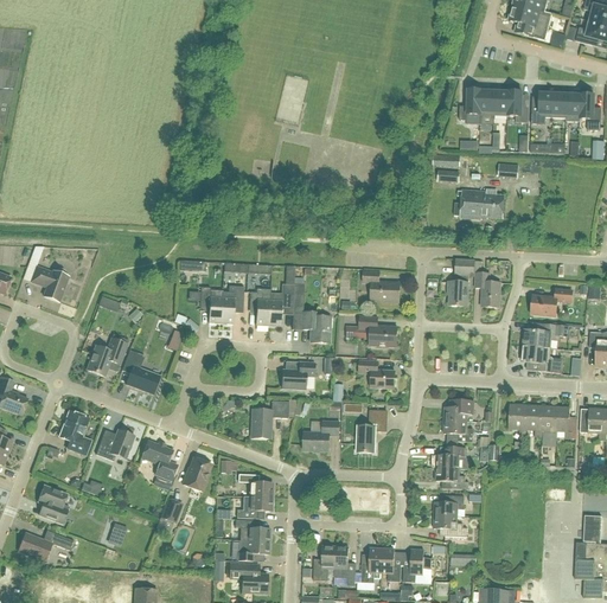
[(515,0),(513,4),(544,12),(545,11),(548,0),(515,0)]
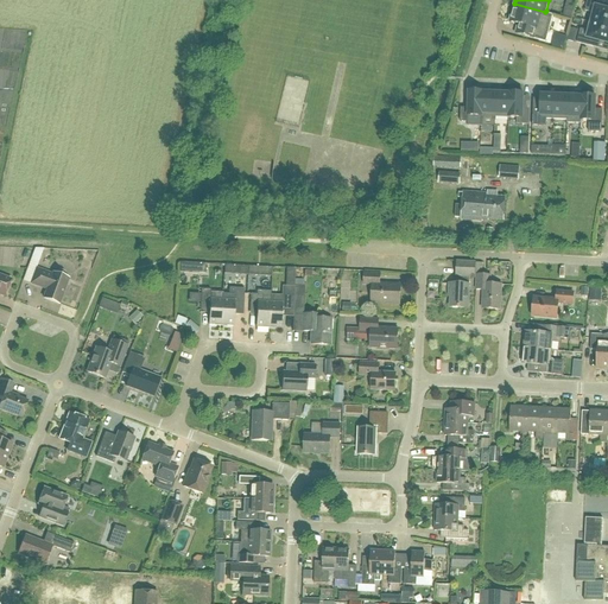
[(594,11),(591,19),(607,24),(607,7),(606,6),(607,0),(587,0),(584,8),(594,11)]
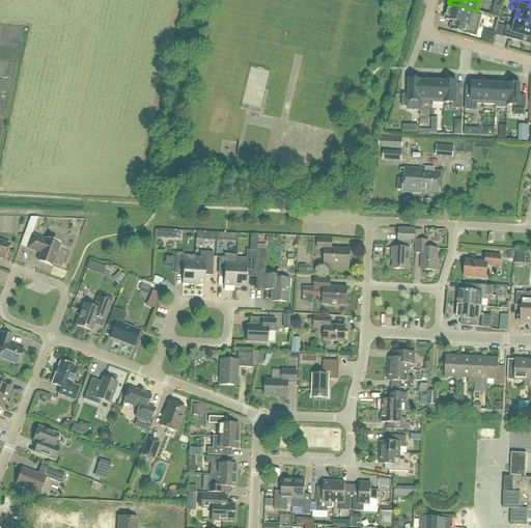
[(476,10),(449,3),(445,17),(452,19),(450,27),(471,32),(473,24),(475,25),(477,24),(479,23),(480,21),(483,10),(477,9),(476,10)]
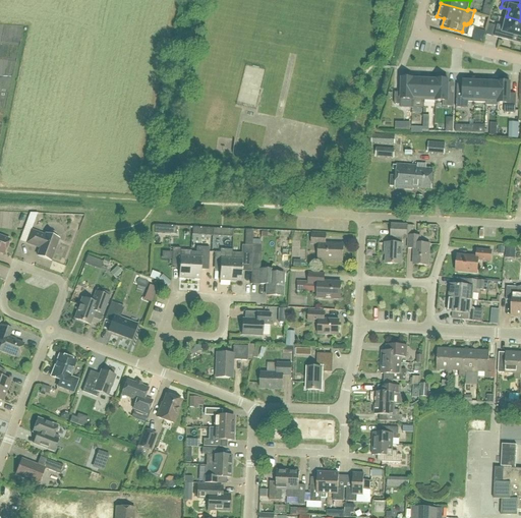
[(520,20),(507,16),(505,24),(497,22),(494,35),(510,39),(512,33),(520,35),(520,20)]
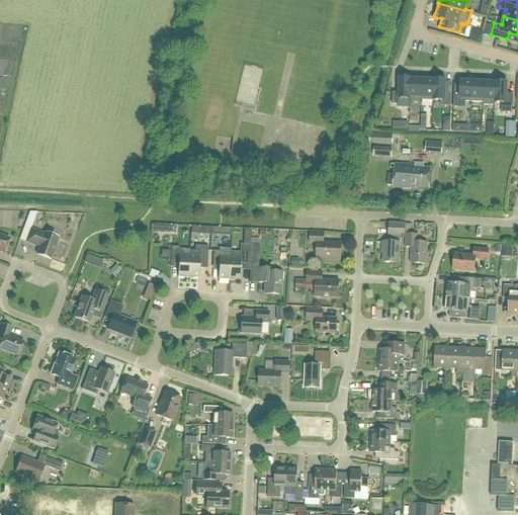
[(393,89),(392,101),(403,102),(403,97),(410,97),(411,76),(399,76),(399,90),(393,89)]
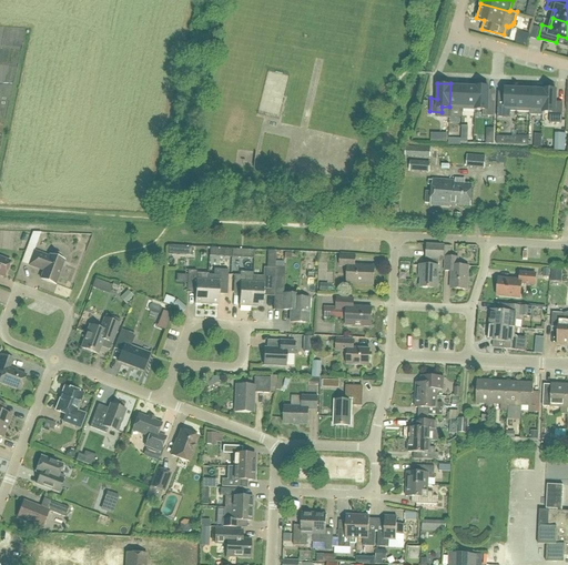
[(463,107),(463,84),(450,83),(449,107),(463,107)]
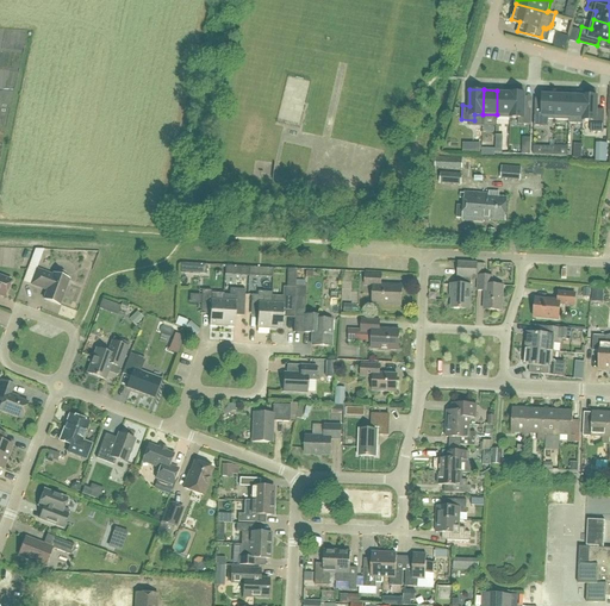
[(510,116),(511,91),(497,91),(497,114),(510,116)]
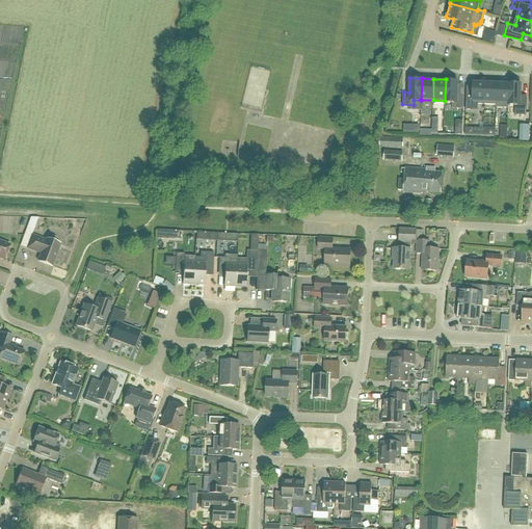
[(446,79),(445,101),(447,101),(452,101),(452,106),(463,106),(463,95),(457,94),(458,80),(446,79)]
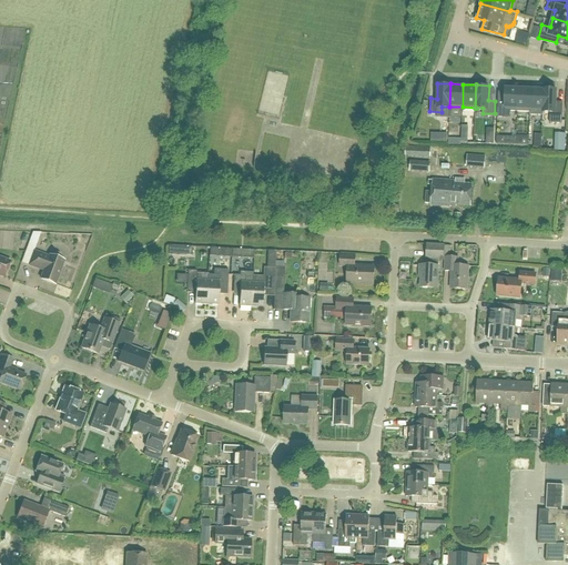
[(517,109),(518,87),(505,86),(504,102),(497,102),(497,115),(510,115),(510,109),(515,109),(517,109)]
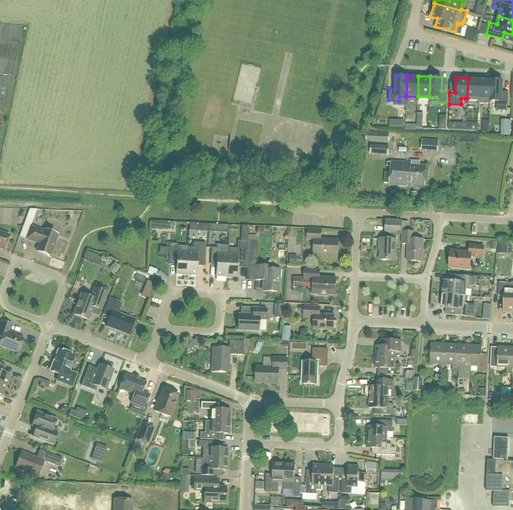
[(478,99),(479,78),(468,78),(467,98),(478,99)]
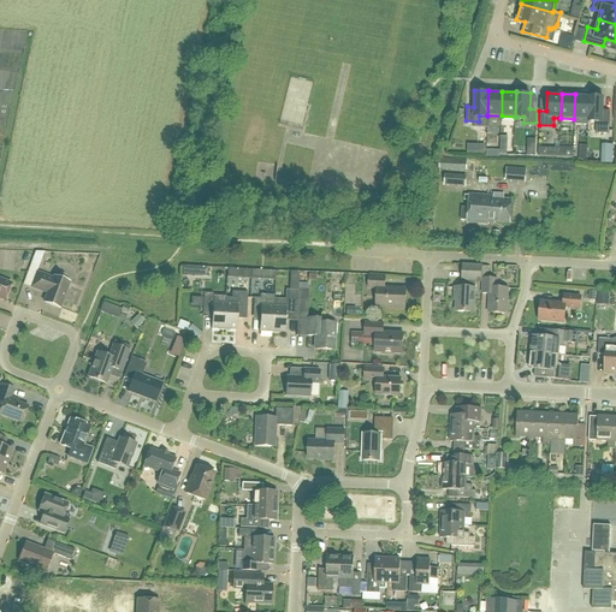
[(588,119),(590,95),(575,94),(574,119),(574,122),(588,123),(588,119)]
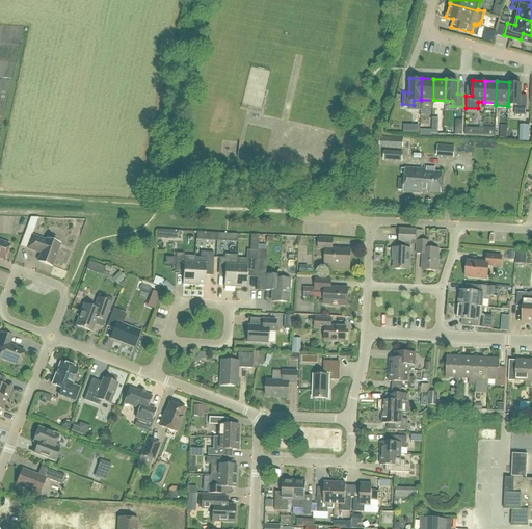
[(521,97),(521,82),(509,82),(508,103),(514,103),(515,104),(514,113),(526,113),(527,94),(526,94),(526,97),(521,97)]
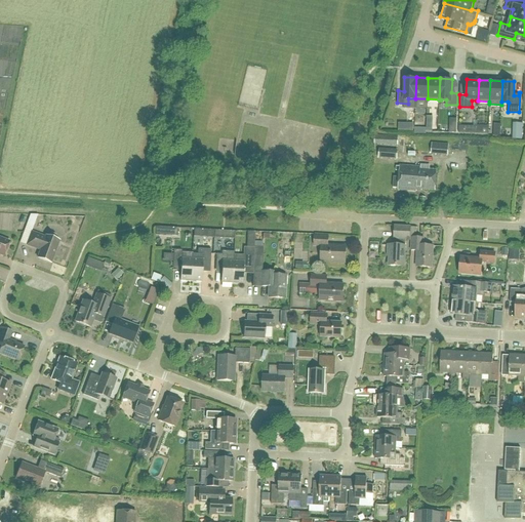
[(447,145),(432,146),(433,153),(447,153),(447,145)]
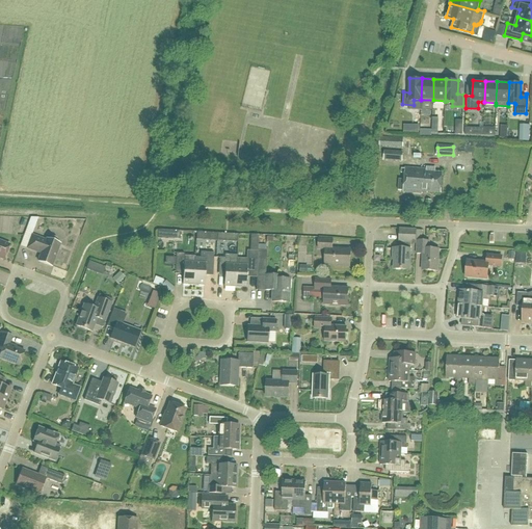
[(403,150),(384,148),(383,157),(402,159),(403,150)]
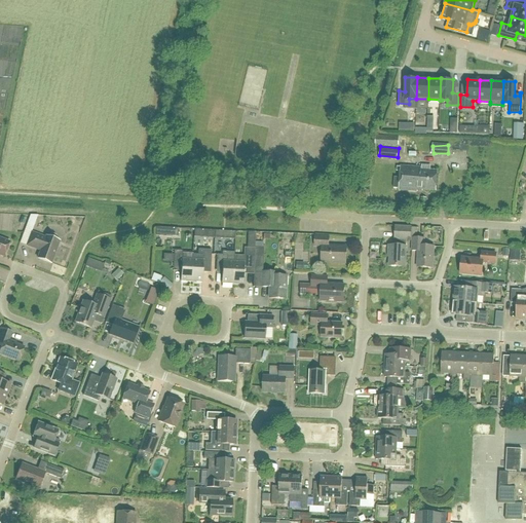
[(417,190),(417,188),(436,189),(437,169),(421,167),(421,165),(400,163),(398,188),(417,190)]
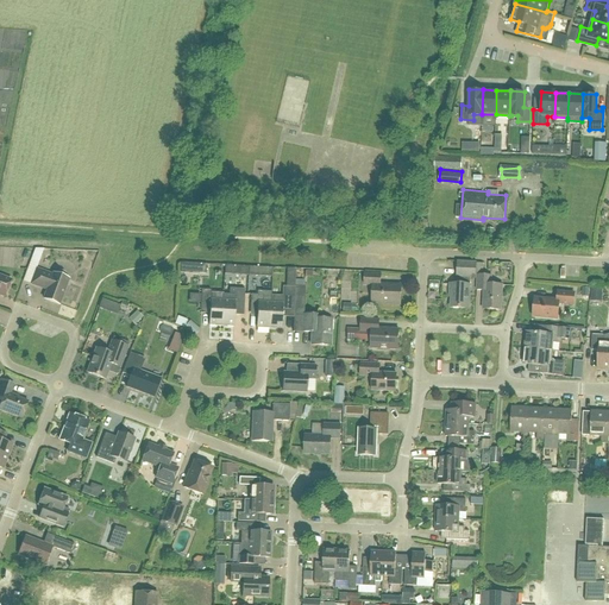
[(469,306),(470,282),(470,275),(476,276),(477,260),(457,259),(456,275),(457,275),(457,282),(450,282),(450,289),(451,289),(451,306),(469,306)]
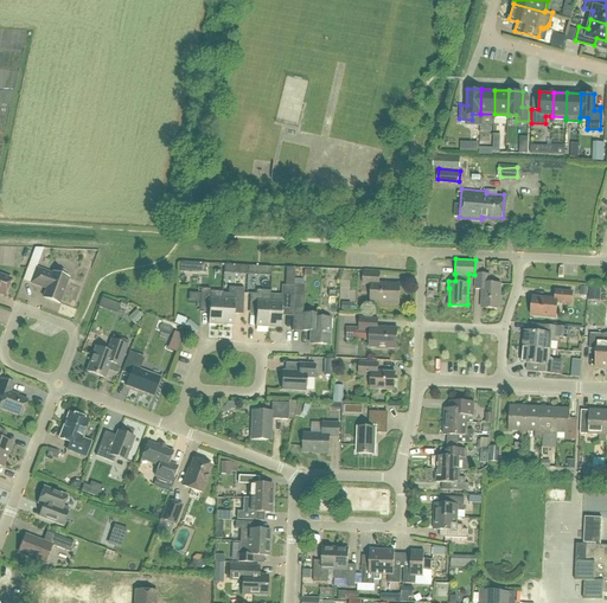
[(56,270),(55,270),(52,270),(52,271),(36,265),(30,281),(46,287),(43,295),(58,301),(68,275),(65,275),(65,274),(65,273),(65,271),(65,270),(64,269),(63,268),(62,268),(61,267),(59,267),(58,268),(57,268),(56,269),(56,270)]
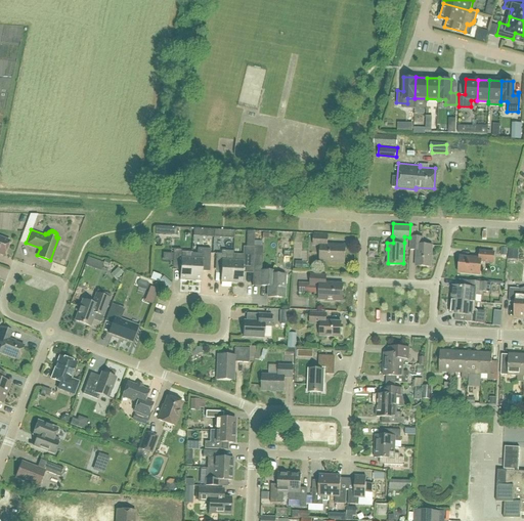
[(328,234),(313,233),(313,243),(320,243),(319,259),(344,260),(345,244),(328,243),(328,234)]
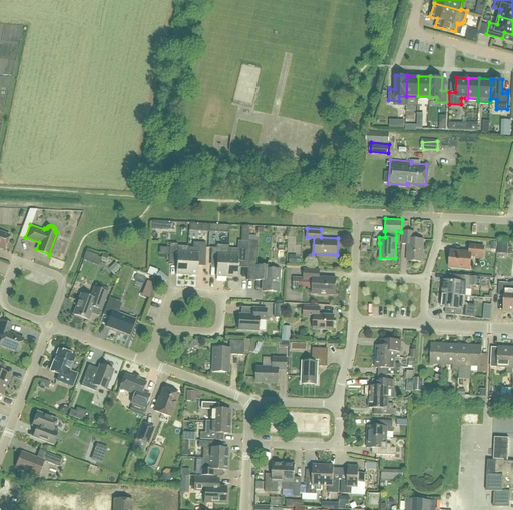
[(408,242),(407,259),(422,260),(423,237),(414,237),(414,230),(402,229),(402,242),(408,242)]
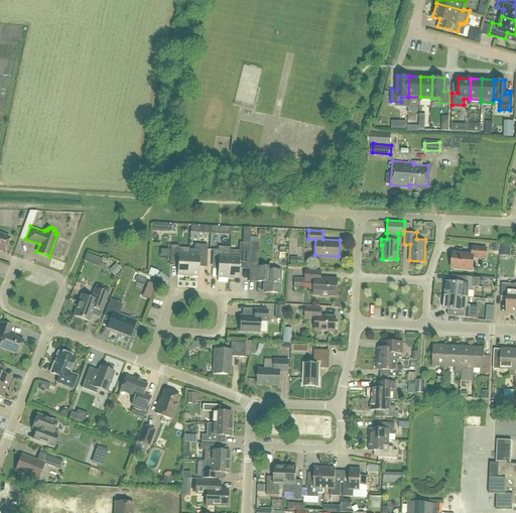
[(0,247),(3,249),(9,236),(0,232),(0,247)]
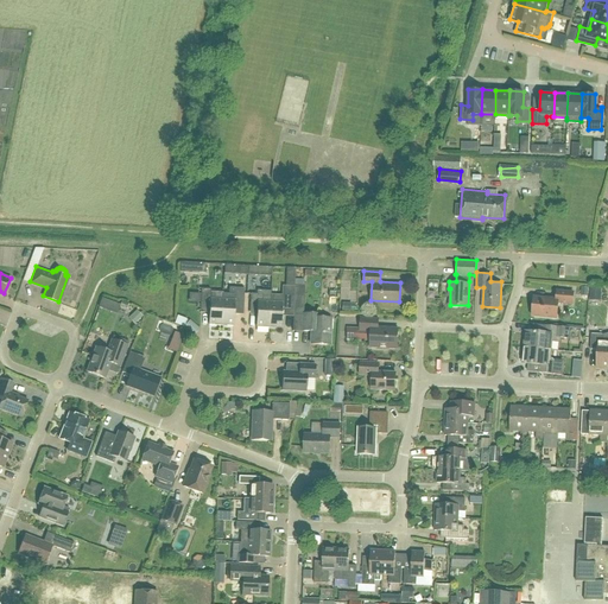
[(221,323),(233,323),(234,312),(242,312),(244,286),(228,285),(228,298),(222,298),(221,323)]
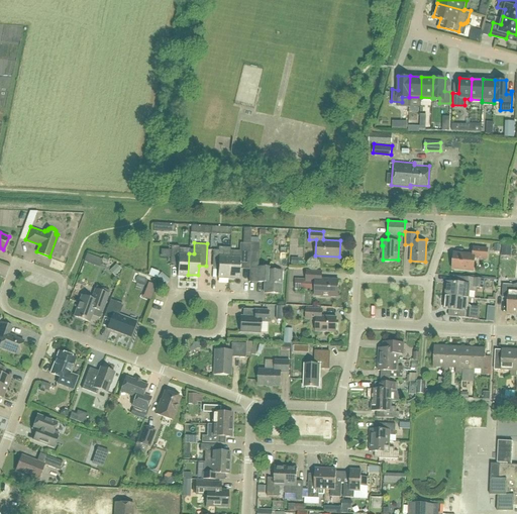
[(177,274),(188,275),(189,253),(183,252),(182,246),(179,245),(179,244),(171,243),(170,260),(178,260),(178,265),(177,274)]
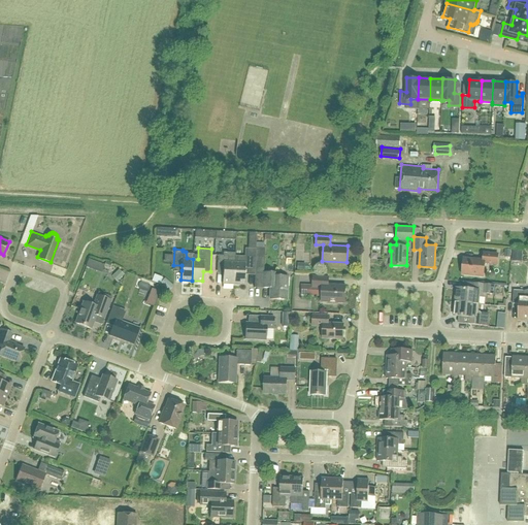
[(222,282),(233,283),(234,261),(234,252),(223,251),(223,254),(218,253),(217,267),(223,268),(222,282)]
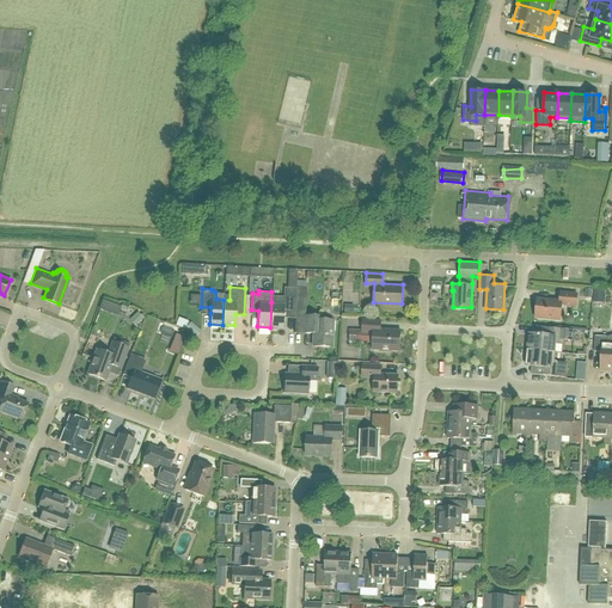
[(537,296),(536,315),(561,318),(562,302),(576,304),(577,292),(561,290),(560,299),(537,296)]
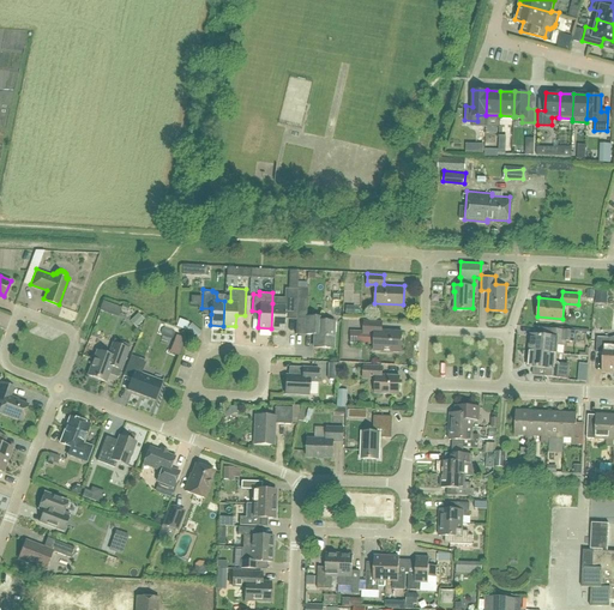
[(191,293),(191,302),(202,302),(202,293),(191,293)]
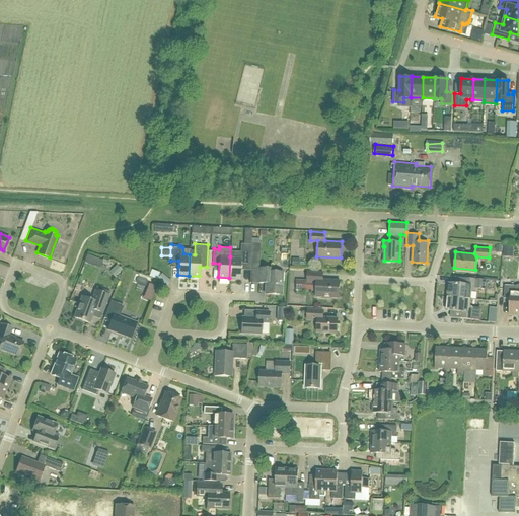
[(230,256),(229,278),(239,278),(240,264),(249,264),(250,250),(236,250),(235,256),(230,256)]
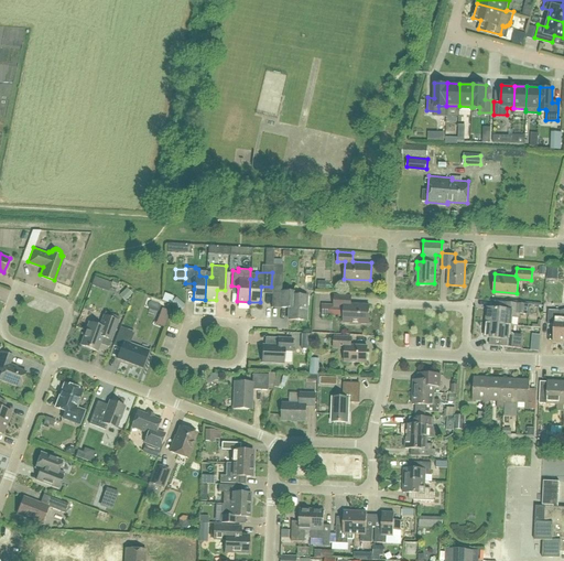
[(296,290),(280,289),(280,305),(289,305),(288,317),(305,319),(306,294),(296,293),(296,290)]
